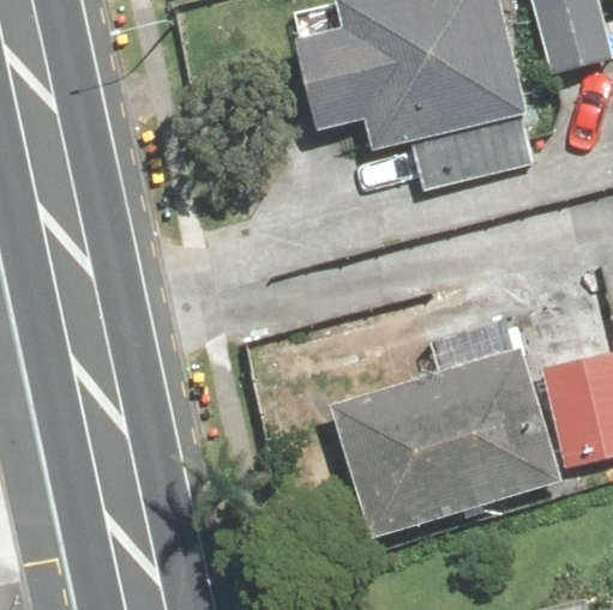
[(535,163),(496,0),(332,0),(340,28),(292,38),(314,132),(361,121),(370,152),(410,143),(421,189),(535,163)]
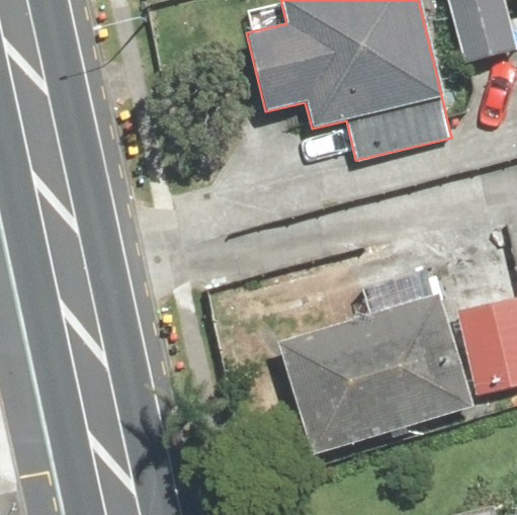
[(449,0),(463,61),(516,49),(504,0),(449,0)]
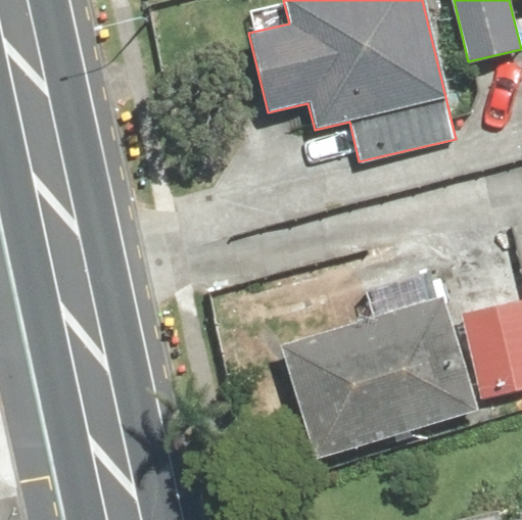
[(372,316),(279,342),(314,460),(480,411),(436,264),(364,285),(372,316)]
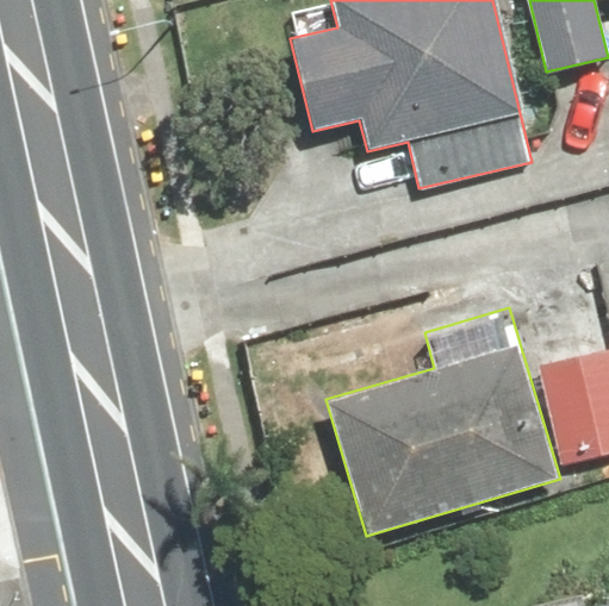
[(608,349),(538,364),(558,467),(608,456),(608,349)]
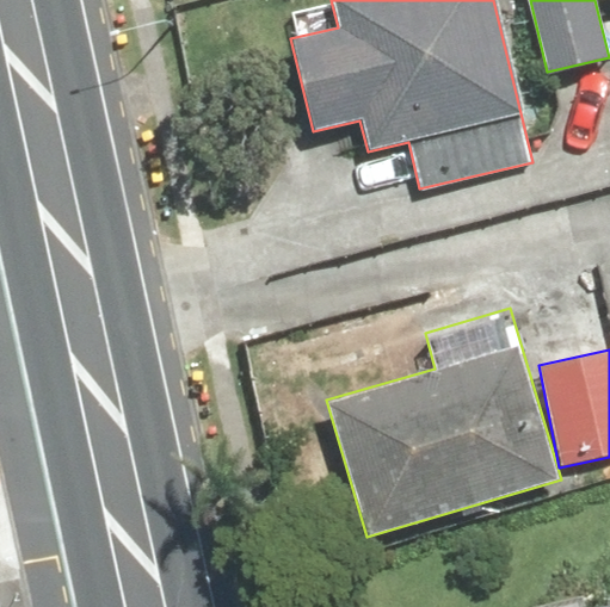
[(608,606),(604,593),(552,606),(608,606)]
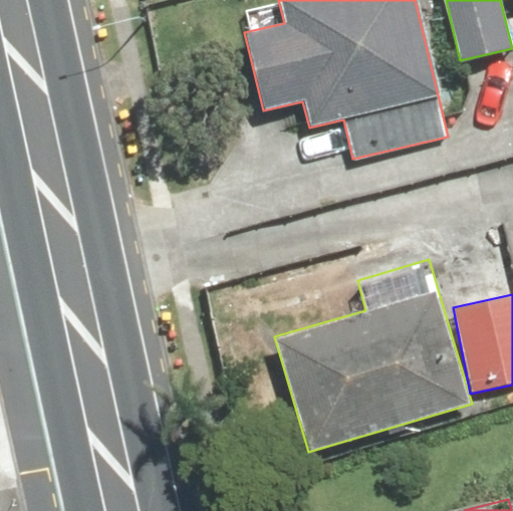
All buildings are outlined.
